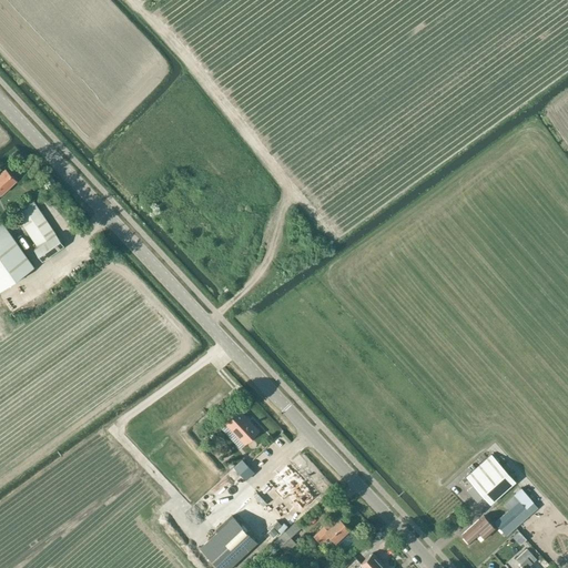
[(16,181),(4,169),(0,172),(0,193),(1,195),(16,181)]
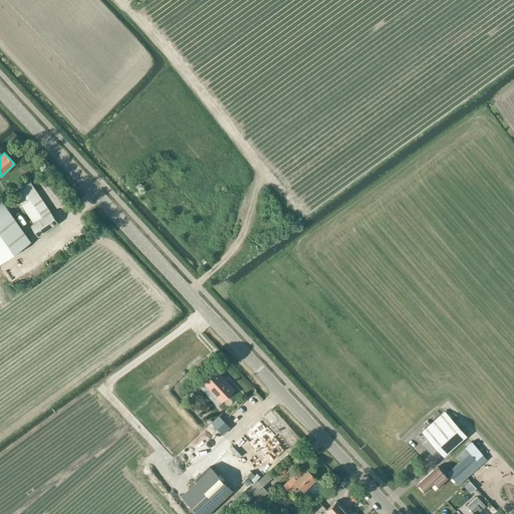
[(30,225),(36,233),(38,237),(58,223),(28,179),(11,191),(33,223),(30,225)]
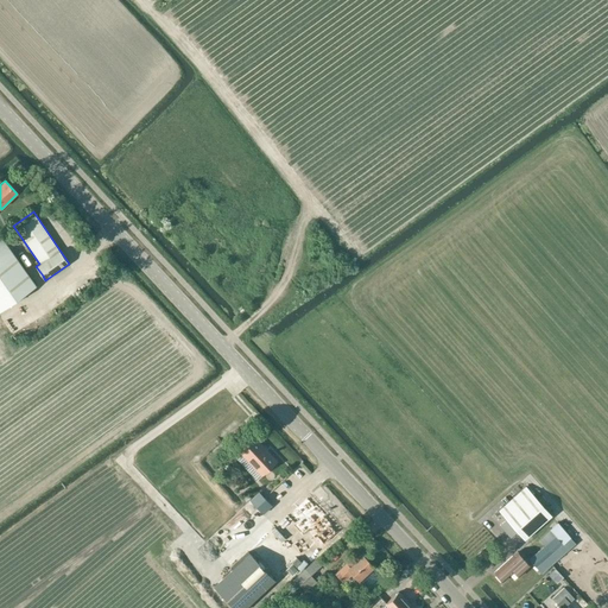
[(0,311),(37,286),(0,233),(0,311)]
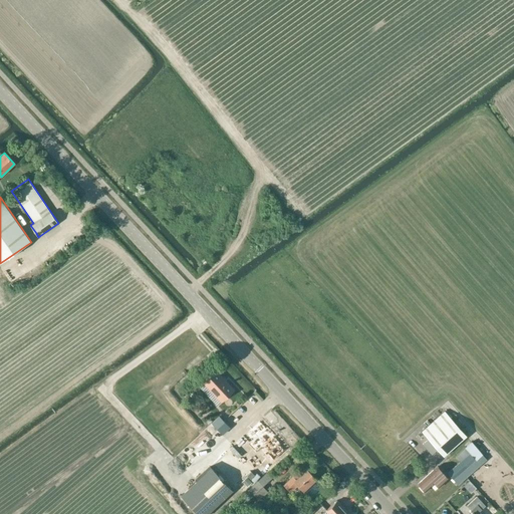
[(261,224),(274,213),(269,208),(257,219),(261,224)]
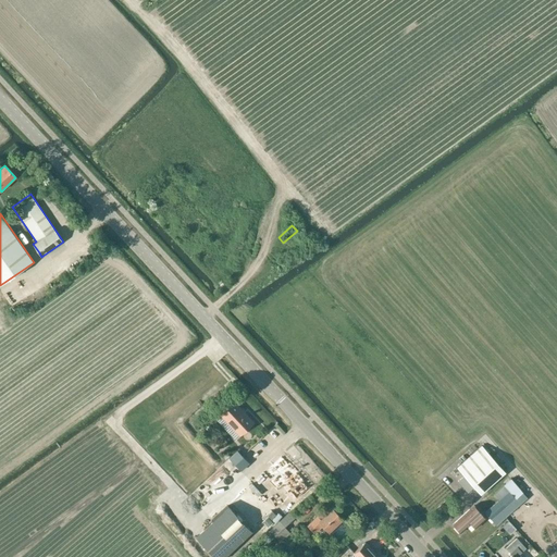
[(291,251),(305,240),(298,232),(284,243),(291,251)]
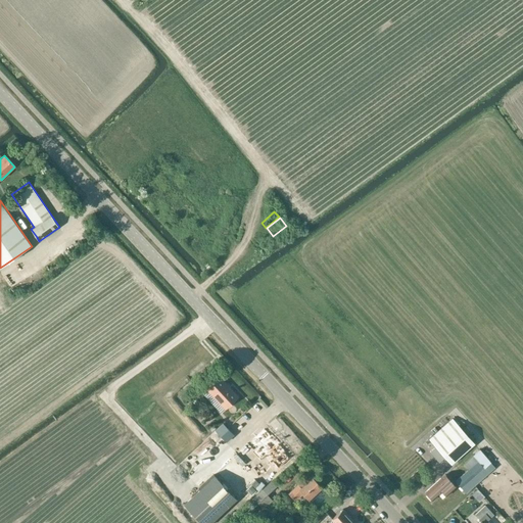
[(220,377),(206,389),(225,409),(238,397),(220,377)]
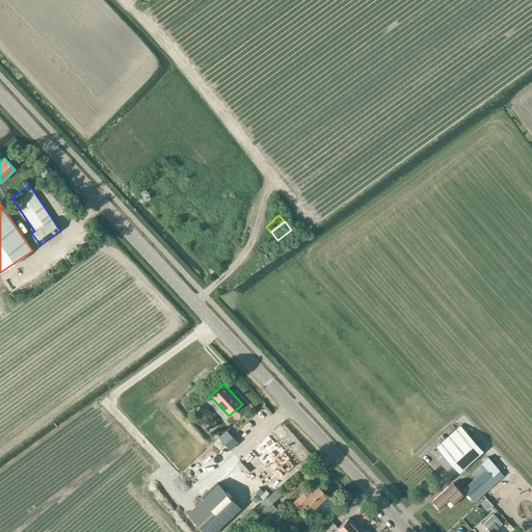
[(460,426),(436,447),(459,472),(483,451),(460,426)]
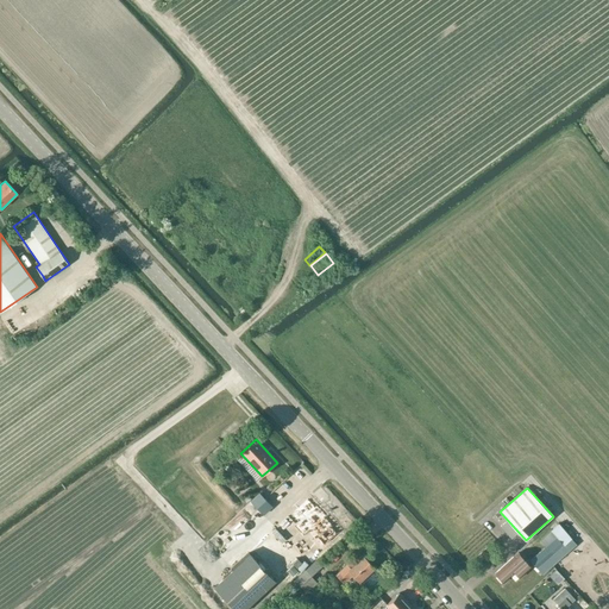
[(321,489),(315,493),(319,498),(325,495),(321,489)]
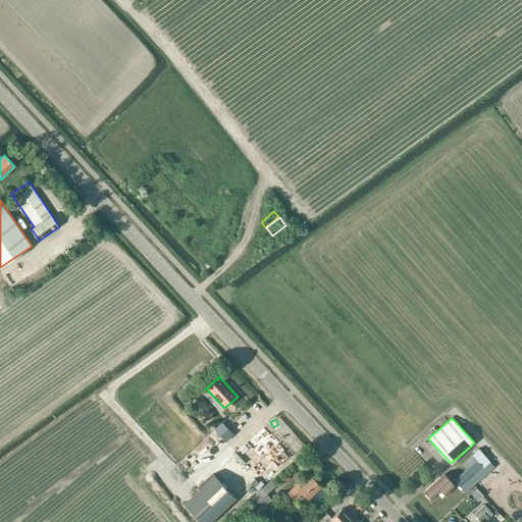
[(222,422),(215,428),(226,440),(233,434),(222,422)]
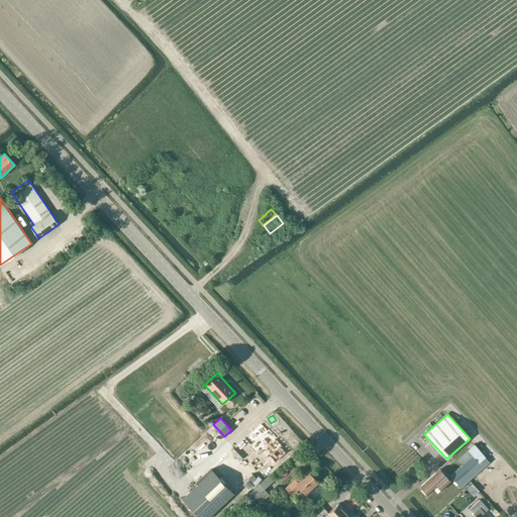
[(261,423),(247,436),(253,442),(249,446),(257,455),(262,451),(269,457),(270,456),(275,462),(286,452),(280,447),(282,445),(276,439),(277,437),(269,429),(268,430),(261,423)]
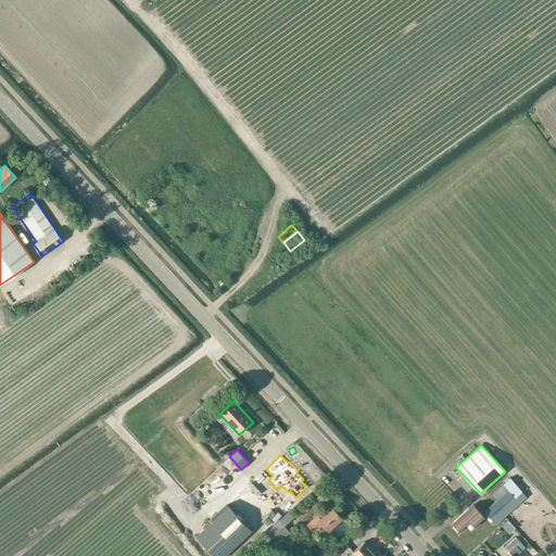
[(482,514),(474,504),(452,523),(459,532),(470,522),(475,527),(485,517),(493,527),(527,496),(509,478),(503,483),(504,484),(494,493),(498,498),(482,514)]
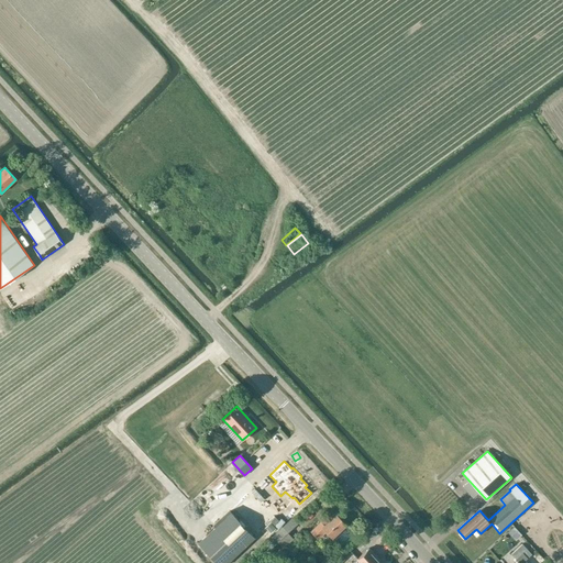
[(274,501),(256,522),(265,530),(283,509),(274,501)]
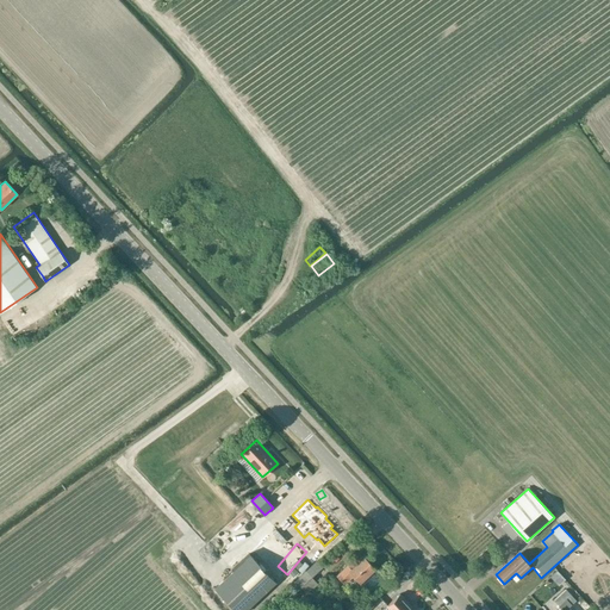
[(232,571),(215,589),(234,609),(244,609),(277,582),(251,554),(232,571)]
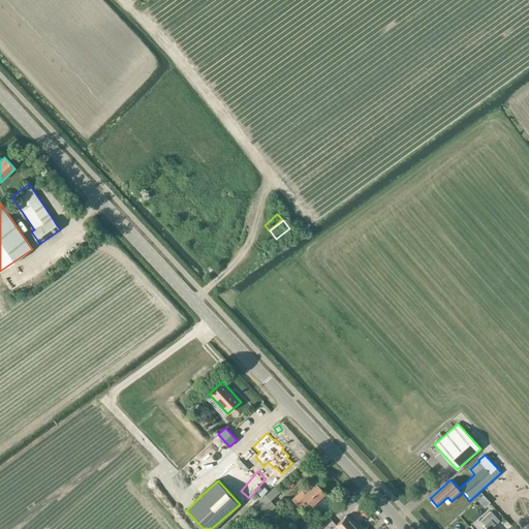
[(312,505),(325,493),(316,483),(305,493),(302,490),(291,499),(299,507),(307,500),(312,505)]
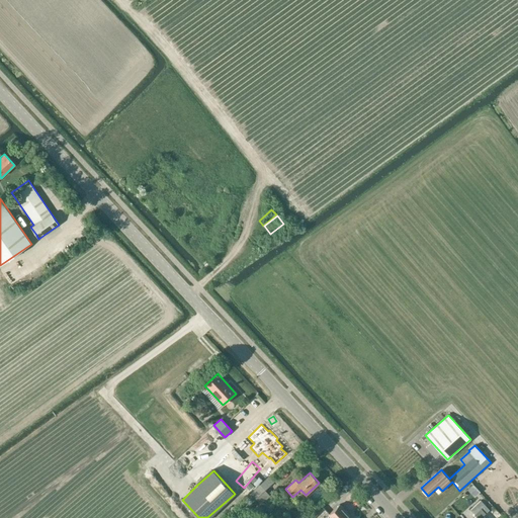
[(476,482),(470,487),(479,494),(483,490),(476,482)]
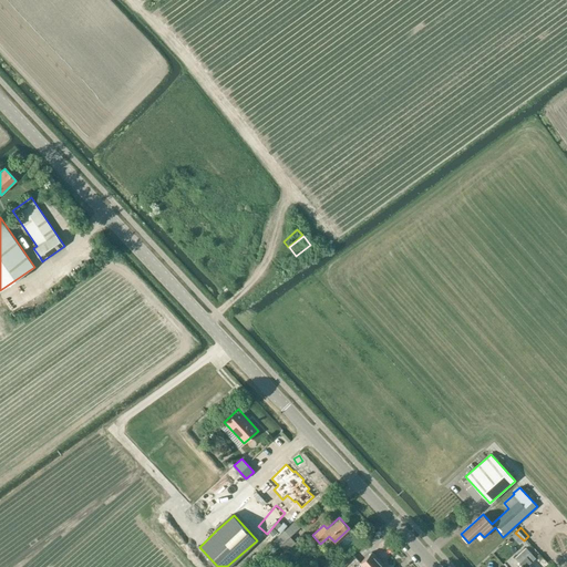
[(296,543),(285,531),(270,544),(277,549),(280,546),(286,550),(296,543)]
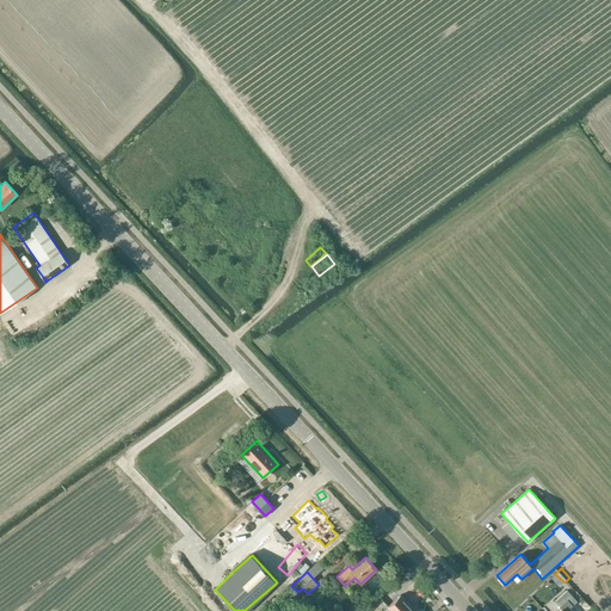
[(566,610),(578,602),(567,591),(555,602),(561,609),(557,610),(566,610)]
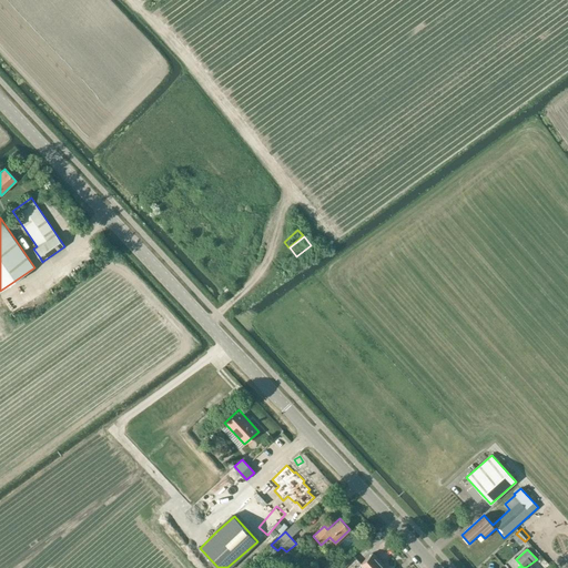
[(363,567),(377,567),(382,564),(373,553),(359,565),(363,567)]
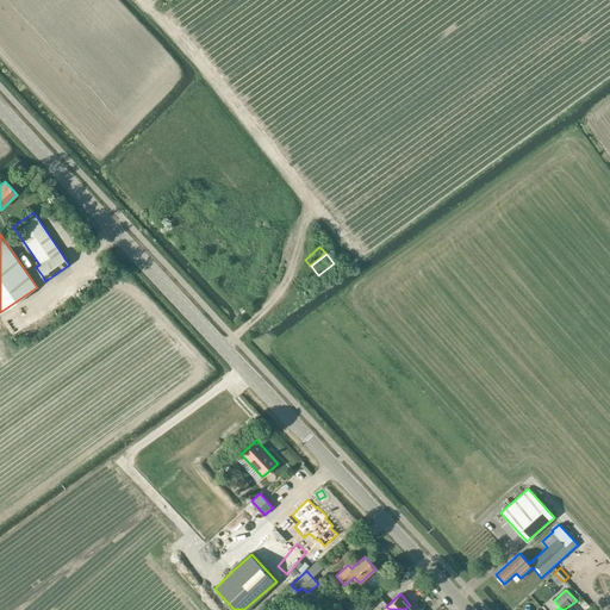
All buildings are outlined.
